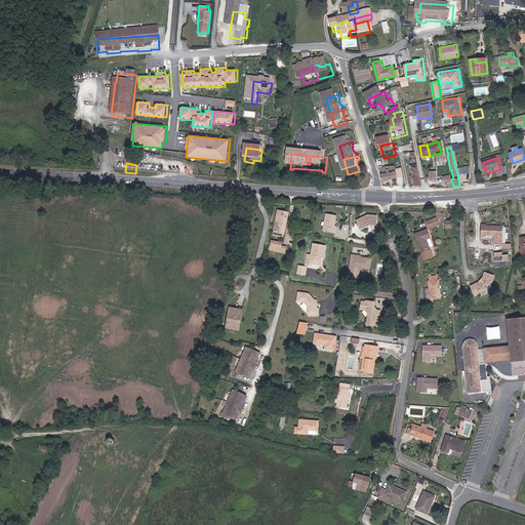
[(414,186),(421,186),(417,166),(411,168),(414,186)]
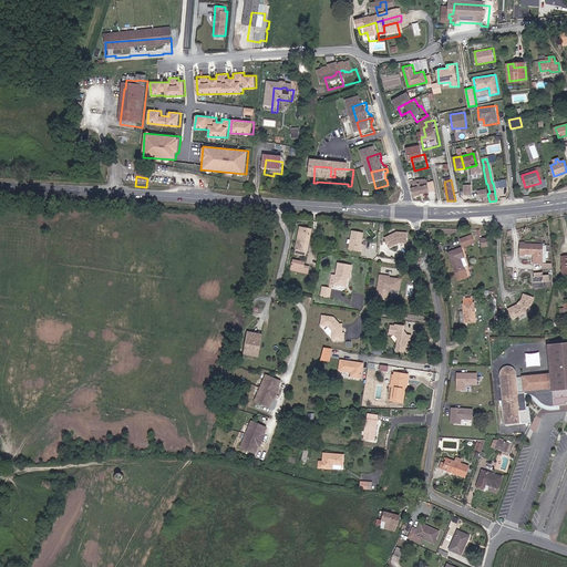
[(415,191),(419,203),(434,199),(431,188),(420,189),(419,188),(418,188),(418,191),(415,191)]
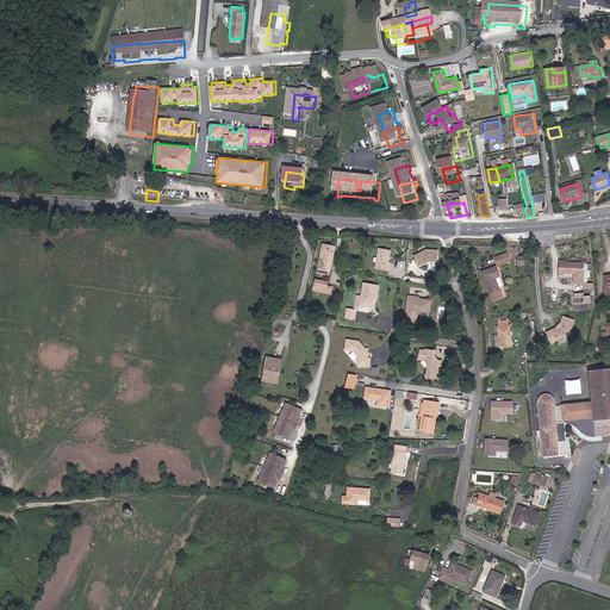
[(315,273),(329,275),(331,259),(317,255),(315,273)]
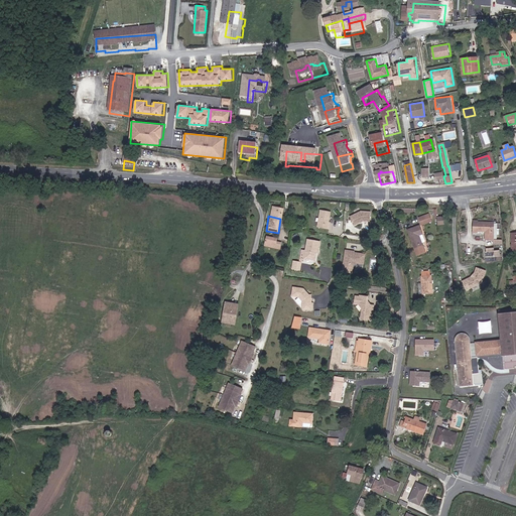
[(327,228),(329,217),(318,216),(315,233),(328,235),(328,230),(327,230),(327,228)]
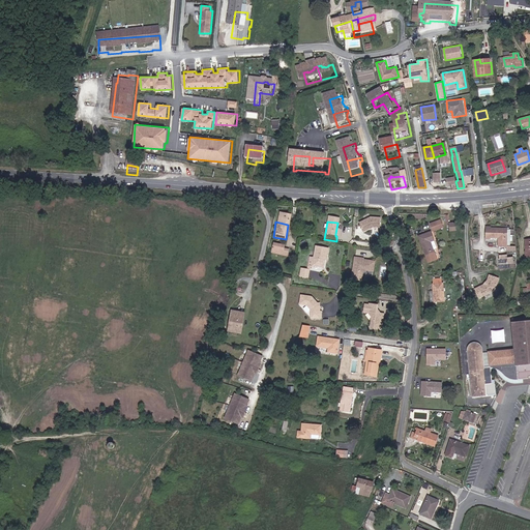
[(377,232),(377,222),(367,222),(357,228),(362,236),(372,232),(377,232)]
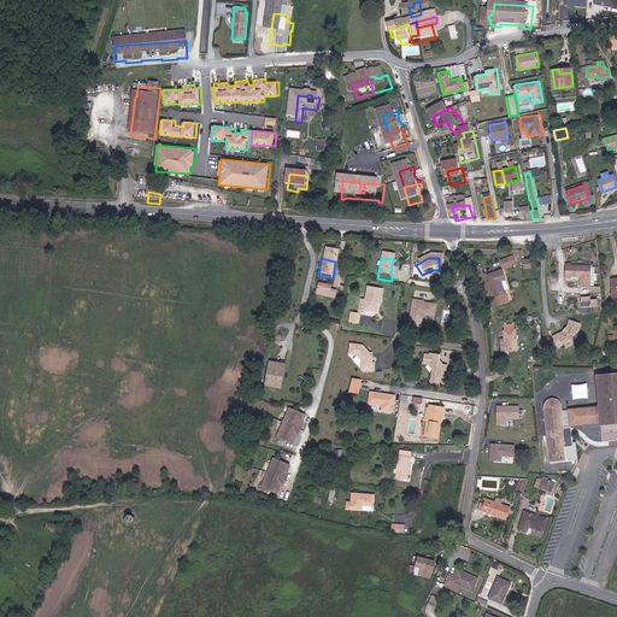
[(512,272),(516,272),(515,263),(512,263),(503,265),(505,274),(512,272)]
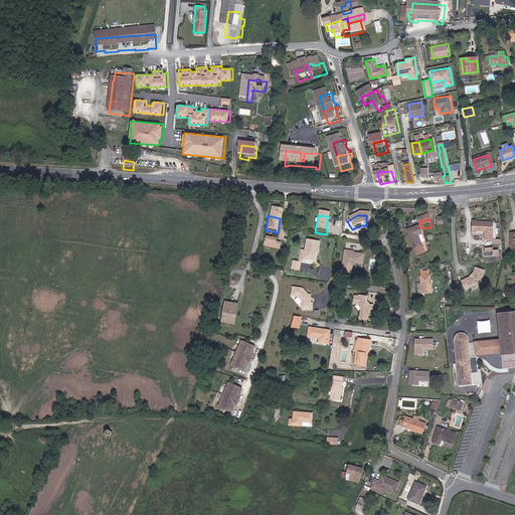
[(478,234),(494,234),(494,225),(478,225),(478,234)]
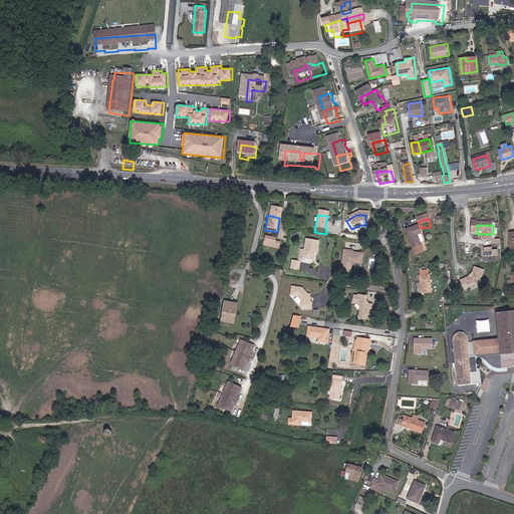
[(407,232),(409,239),(413,257),(421,255),(417,239),(420,238),(418,230),(407,232)]
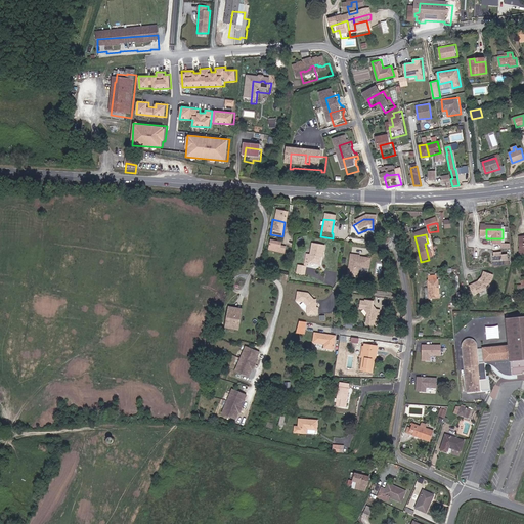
[(269,256),(276,258),(278,247),(267,245),(266,251),(269,252),(269,256)]
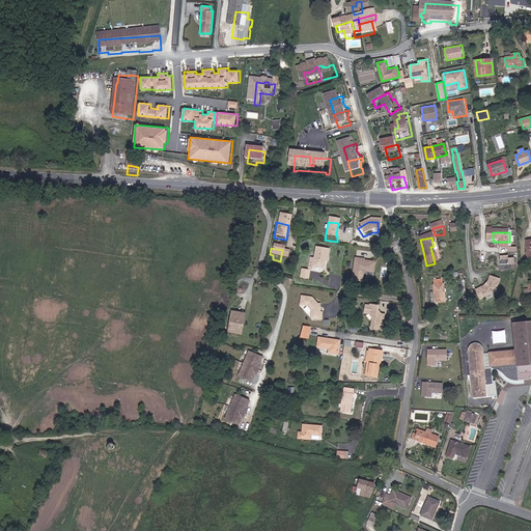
[(320,279),(322,271),(323,268),(325,268),(326,258),(313,256),(311,269),(307,268),(305,277),(299,276),(298,284),(306,285),(307,277),(309,278),(310,277),(320,279)]
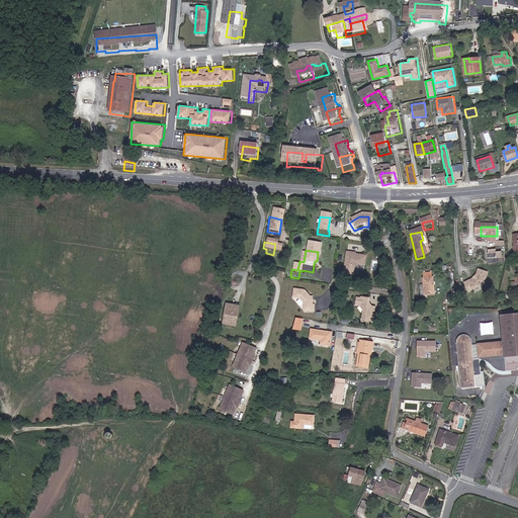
[(353,253),(346,251),(342,270),(350,272),(352,264),(354,262),(362,264),(364,255),(357,253),(355,255),(353,255),(353,253)]
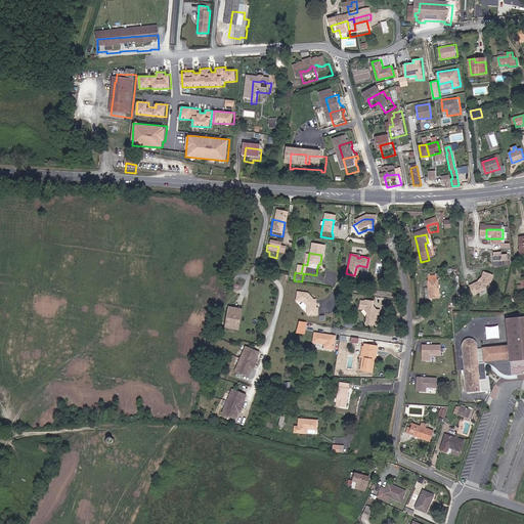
[(470,284),(474,295),(493,287),(488,276),(490,275),(488,270),(482,273),(484,277),(470,284)]
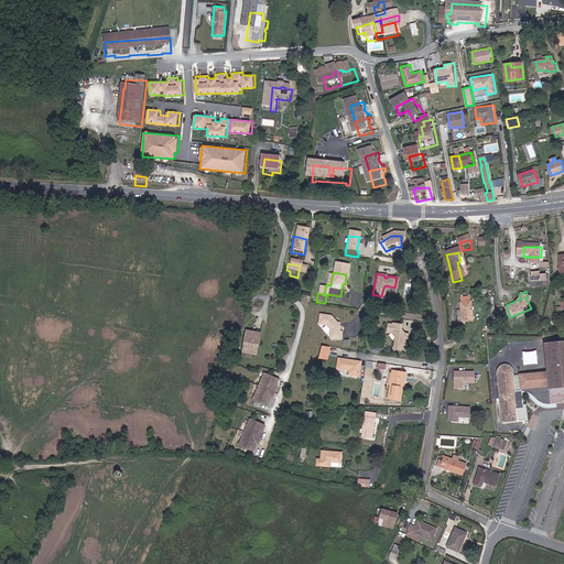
[(455,326),(466,326),(466,308),(455,307),(455,326)]
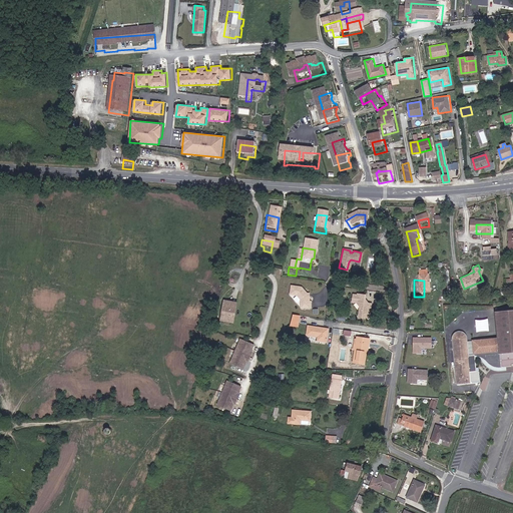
[(305,299),(305,298),(300,291),(288,291),(288,300),(296,300),(298,305),(299,313),(308,313),(308,307),(306,306),(306,301),(305,301),(304,299),(305,299)]
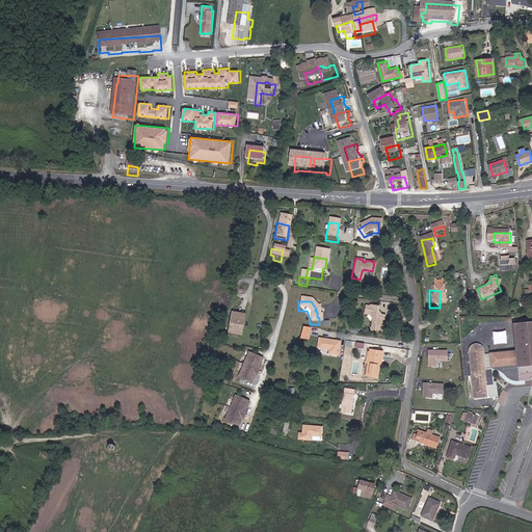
[(380,319),(378,317),(379,310),(371,309),(371,311),(366,310),(365,317),(370,318),(373,322),(372,334),(382,335),(382,333),(383,333),(386,319),(380,319)]
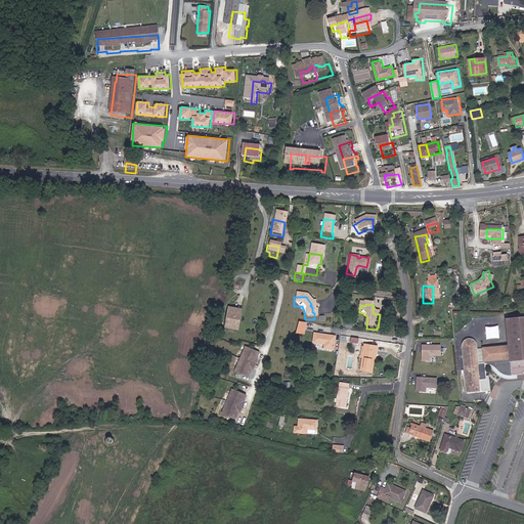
[(305,319),(304,311),(302,306),(294,306),(294,307),(305,319)]
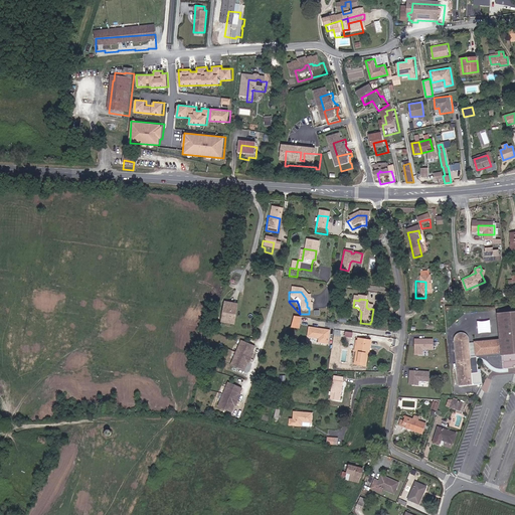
[(224,311),(234,312),(235,309),(222,307),(219,320),(222,321),(224,311)]
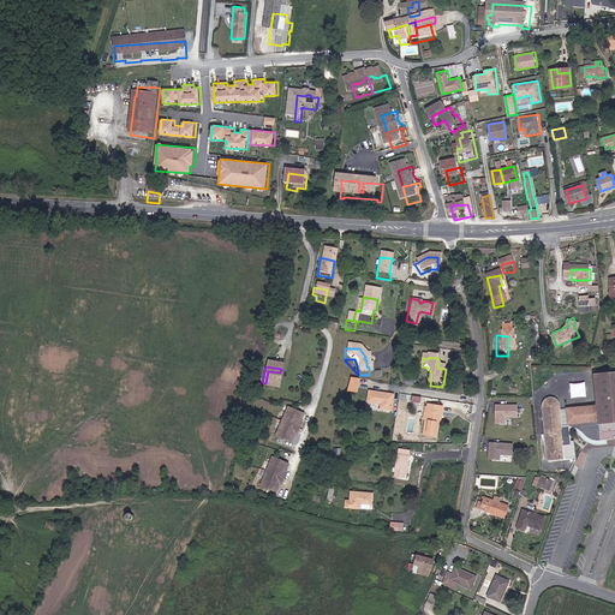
[(261,390),(276,393),(280,372),(268,371),(266,383),(262,382),(261,390)]
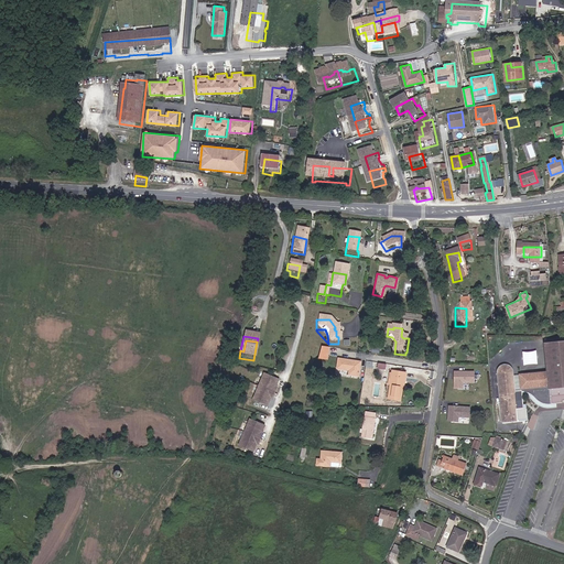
[(563,342),(545,344),(548,371),(549,387),(550,403),(555,403),(555,400),(563,399),(563,342)]
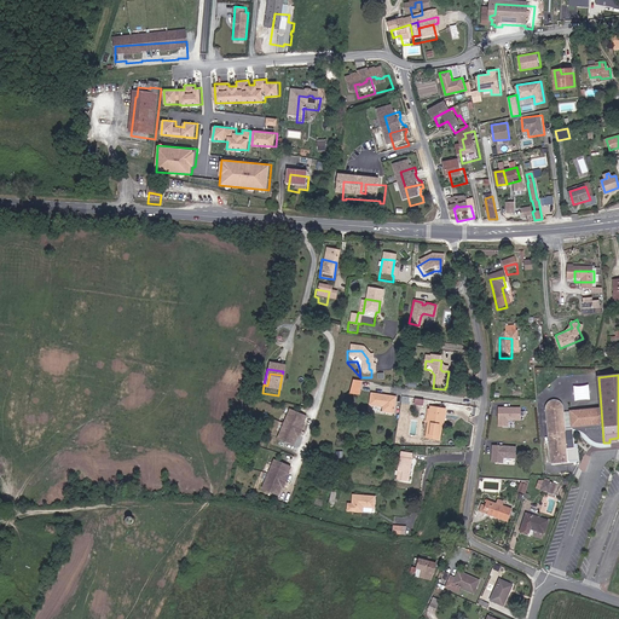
[(346,399),(354,400),(356,387),(347,386),(346,399)]
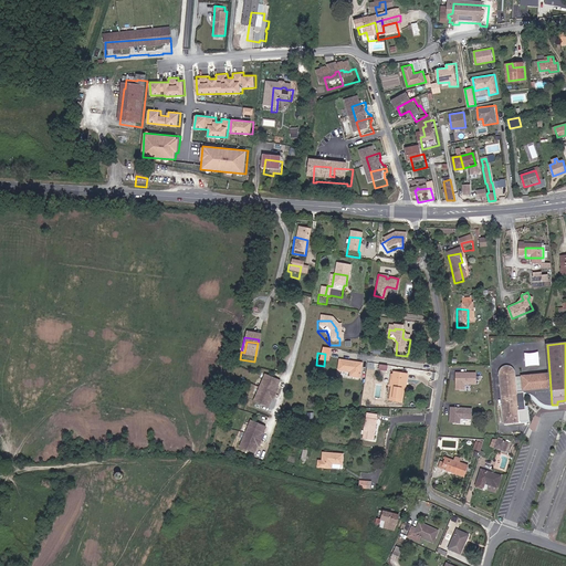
[(347,381),(358,383),(359,368),(338,365),(337,376),(345,377),(345,376),(347,376),(347,381)]
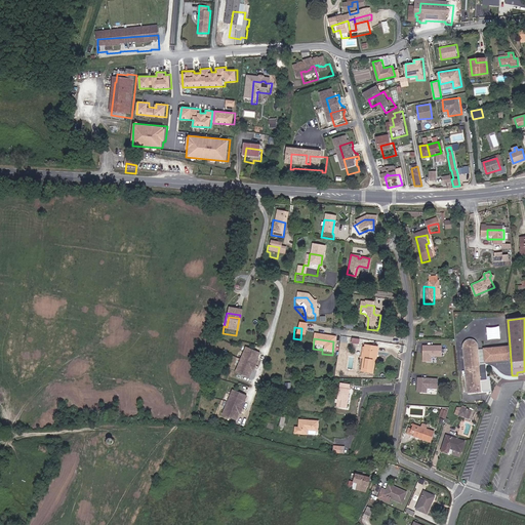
[(476,342),(474,341),(474,340),(472,340),(470,339),(468,339),(467,340),(465,341),(463,344),(462,346),(467,392),(473,392),(479,391),(480,391),(482,388),(482,385),(481,382),(480,381),(480,379),(482,378),(486,378),(485,368),(485,364),(479,364),(478,362),(477,345),(476,342)]
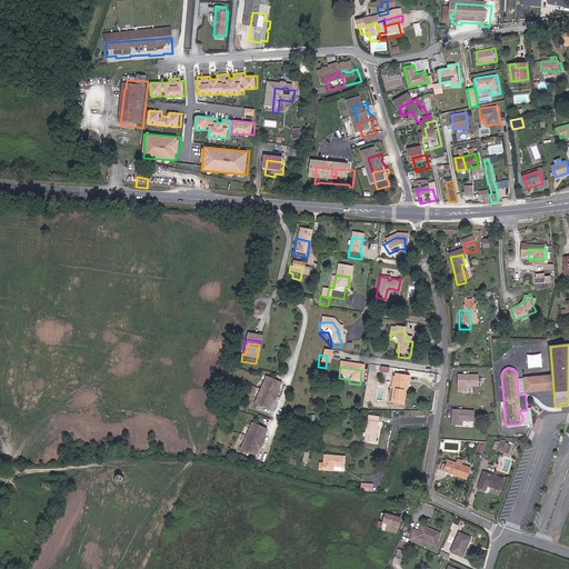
[(468,386),(480,386),(480,373),(458,373),(458,392),(468,392),(468,386)]
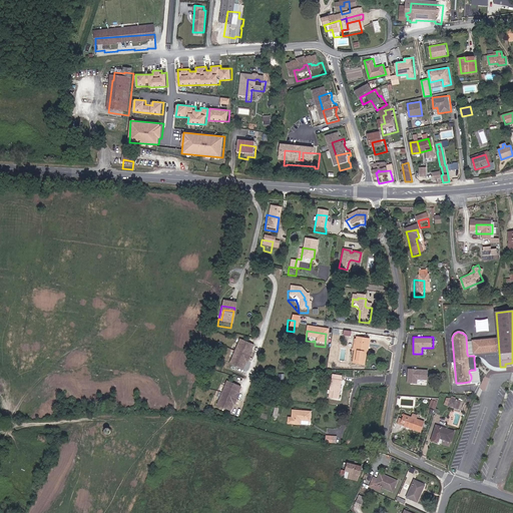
[(499,352),(498,338),(472,340),(473,354),(499,352)]
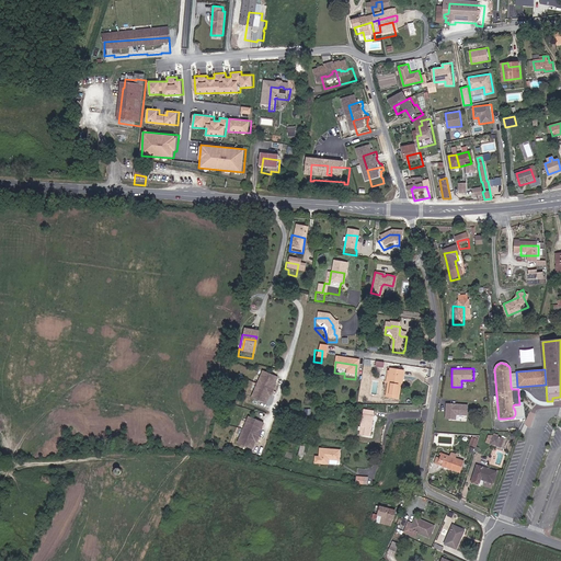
[(399,393),(397,393),(400,375),(388,374),(384,401),(398,403),(399,393)]
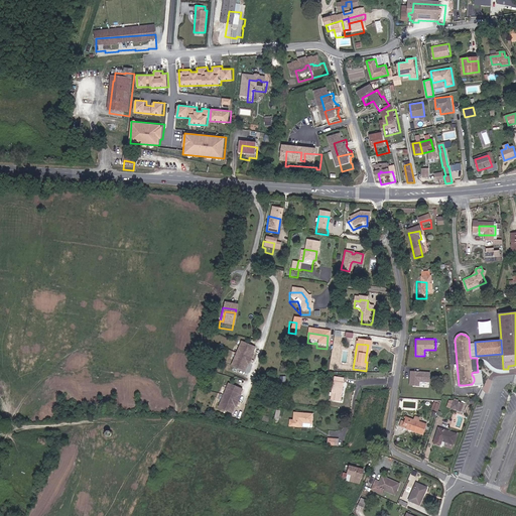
[(243,371),(242,371),(246,363),(233,356),(227,368),(242,375),(243,371)]
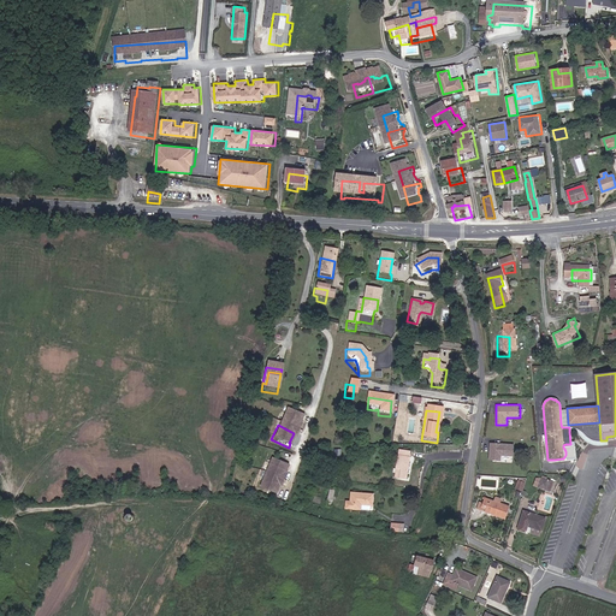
[(593,443),(597,444),(598,445),(600,445),(610,444),(609,440),(606,440),(600,440),(598,440),(597,439),(592,438),(586,432),(584,430),(579,427),(573,425),(572,425),(561,425),(562,427),(569,427),(569,432),(573,432),(576,432),(580,433),(581,434),(585,436),(590,440),(593,443)]
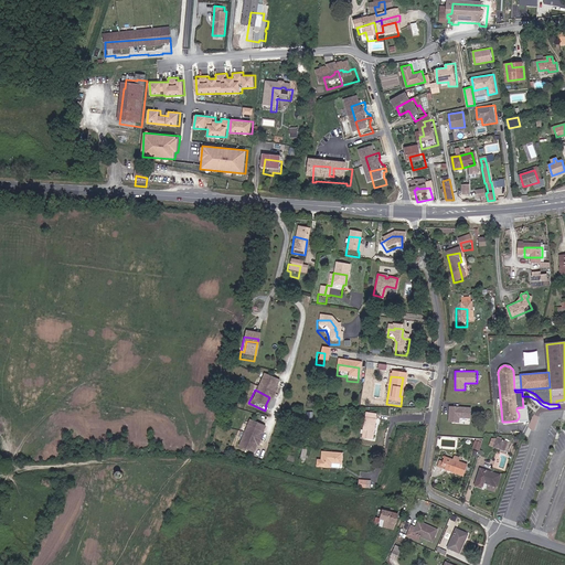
[(260,414),(263,415),(265,411),(248,403),(244,412),(243,416),(257,423),(260,414)]
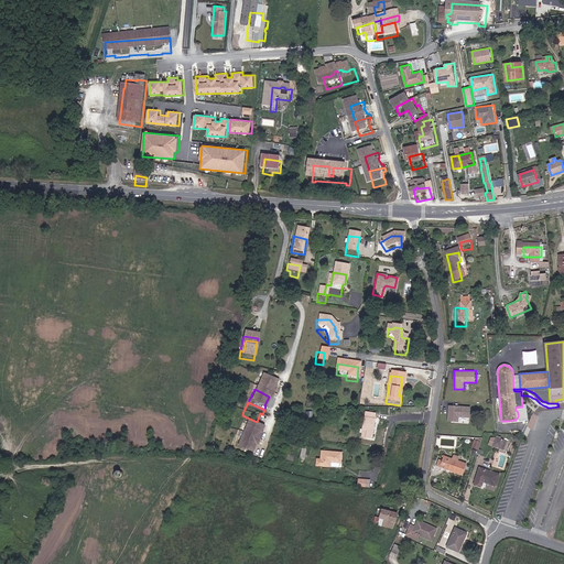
[(459,422),(461,416),(470,418),(472,405),(448,404),(448,421),(459,422)]
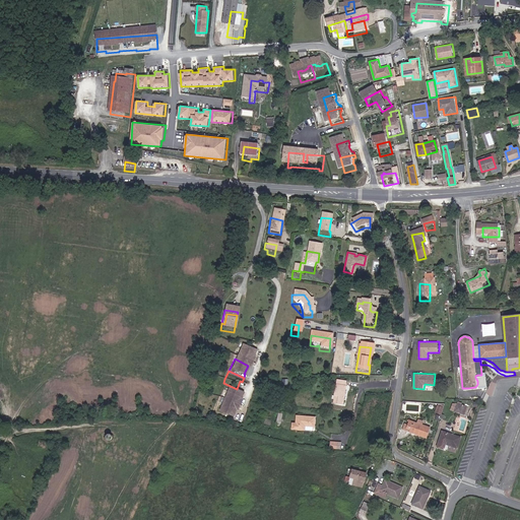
[(330,414),(339,414),(340,390),(331,390),(330,414)]
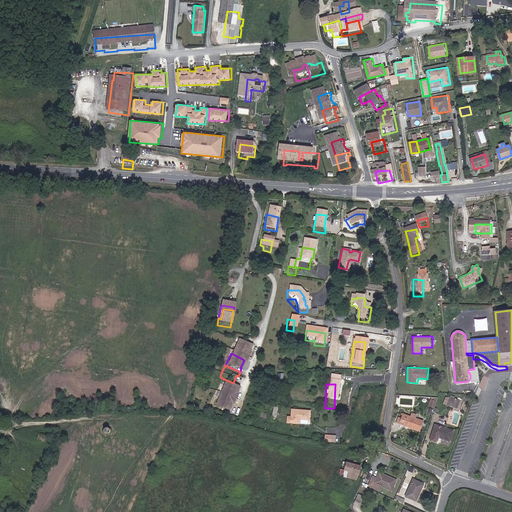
[(237,400),(236,399),(239,391),(226,385),(220,397),(235,403),(237,400)]
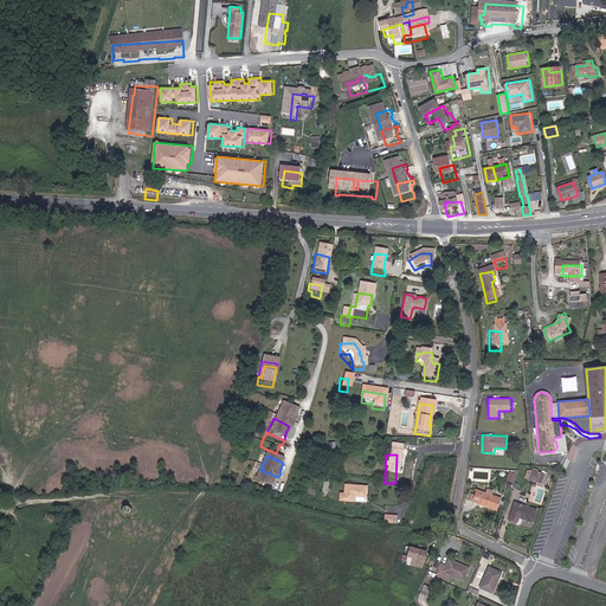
[(275,481),(277,482),(278,477),(260,470),(255,484),(271,491),(275,481)]
